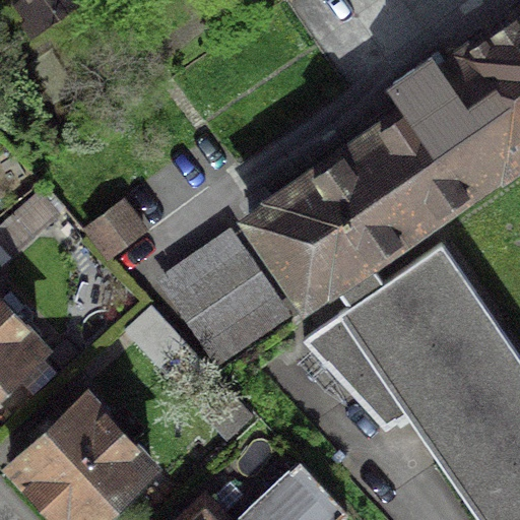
[(332,280),(367,257),(502,164),(505,168),(519,156),(519,11),(436,70),(428,59),(392,83),(408,107),(248,216),(306,300),(332,280)]
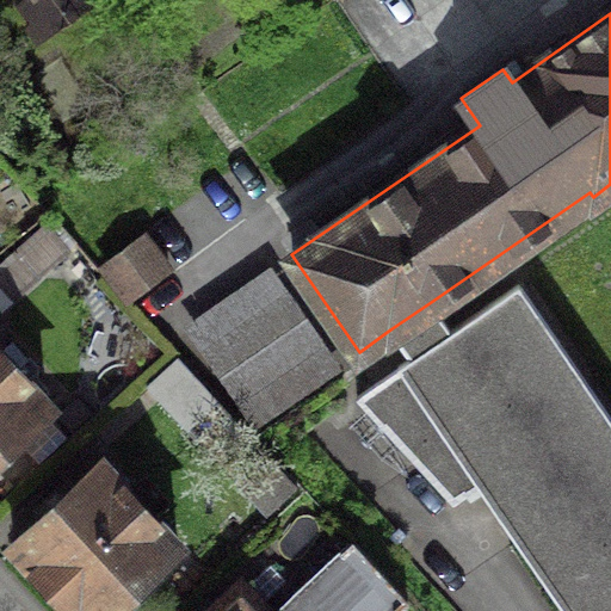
[(168,270),(144,234),(103,269),(129,297),(168,270)]
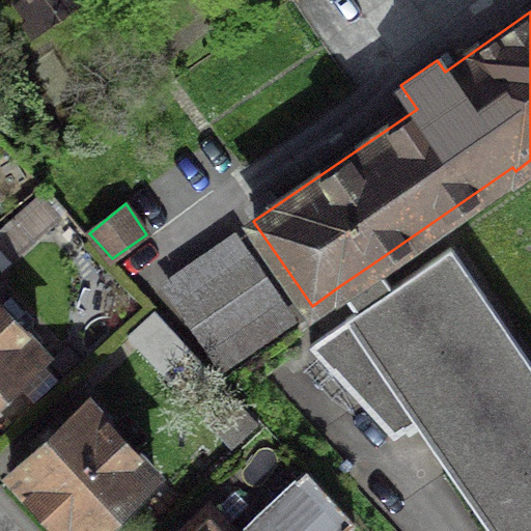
[(530,530),(530,365),(448,247),(391,285),(374,262),(339,286),(357,310),(310,342),(392,434),(415,420),(492,530),(530,530)]
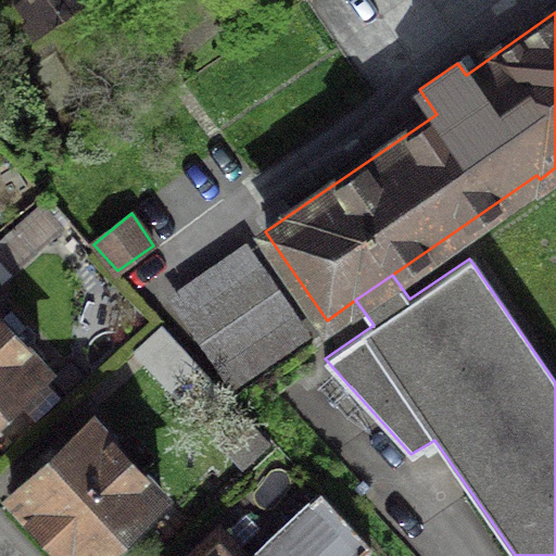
[(0,319),(0,406),(43,367),(0,319)]
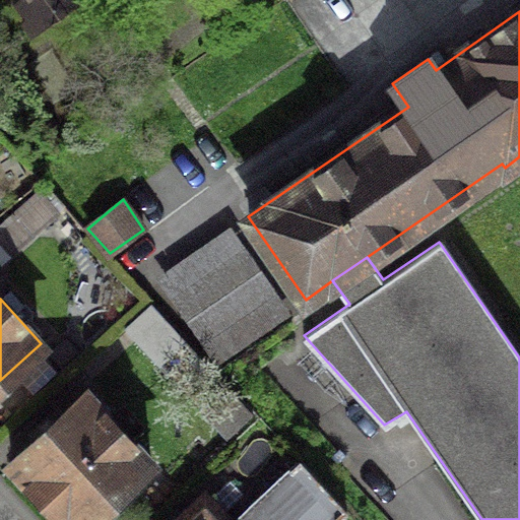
[(150,304),(124,327),(225,438),(253,412),(150,304)]
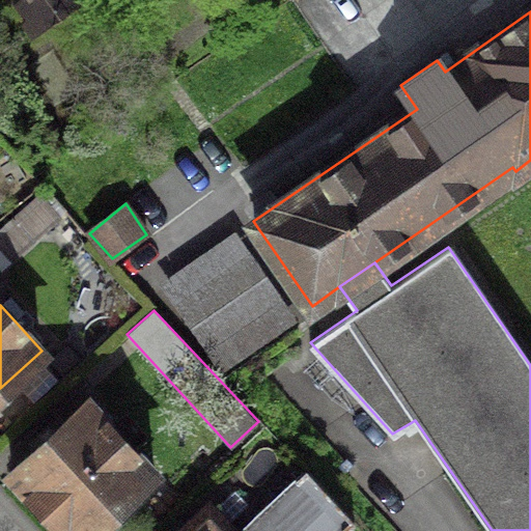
[(88,401),(10,472),(64,530),(90,530),(155,473),(88,401)]
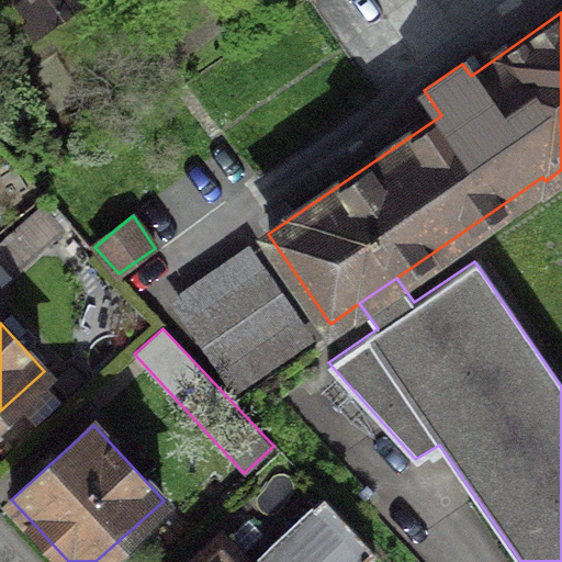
[(215,561),(220,559),(222,561),(362,561),(374,551),(322,497),(253,561),(248,561),(221,534),(190,561),(215,561)]
